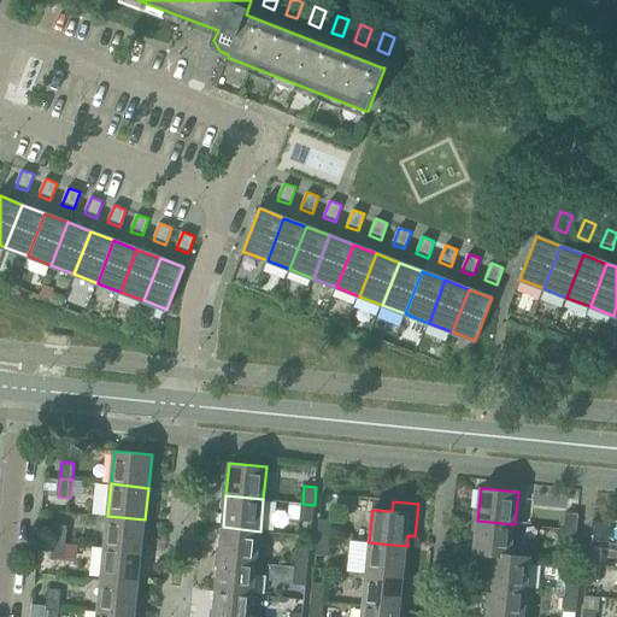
[(315,505),(303,504),(300,521),(312,522),(315,505)]
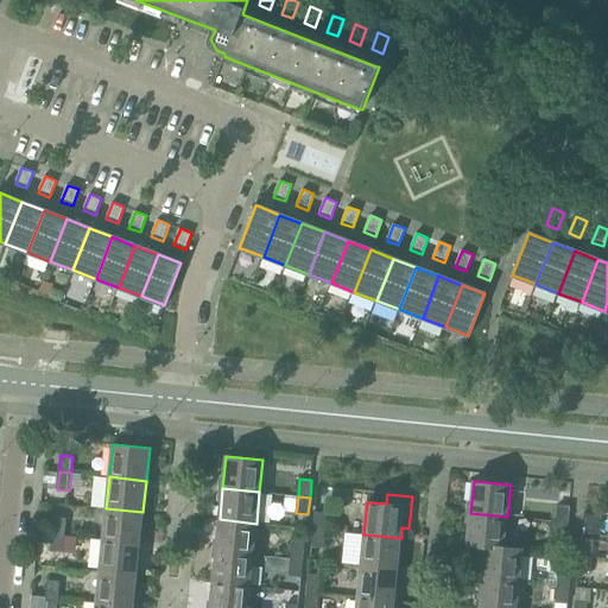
[(558,505),(557,523),(569,524),(570,506),(558,505)]
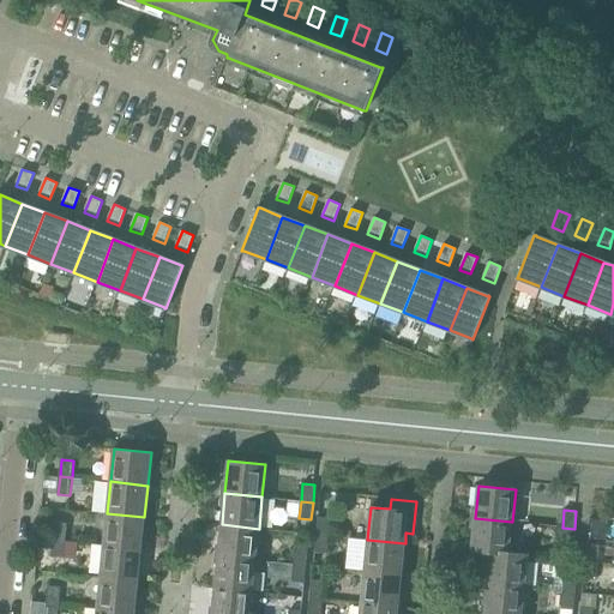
[(107,513),(104,545),(142,548),(144,517),(107,513)]
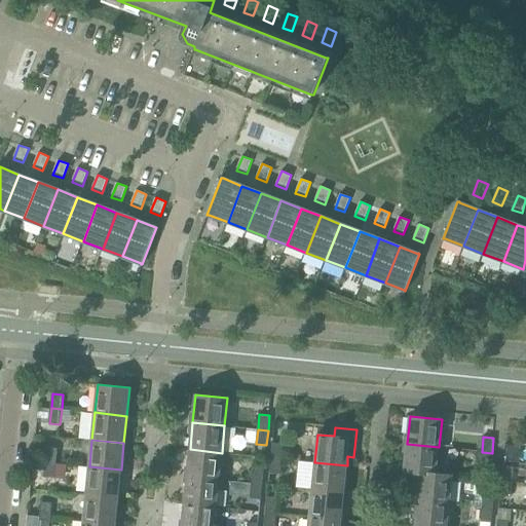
[(273,443),(271,458),(282,459),(284,444),(273,443)]
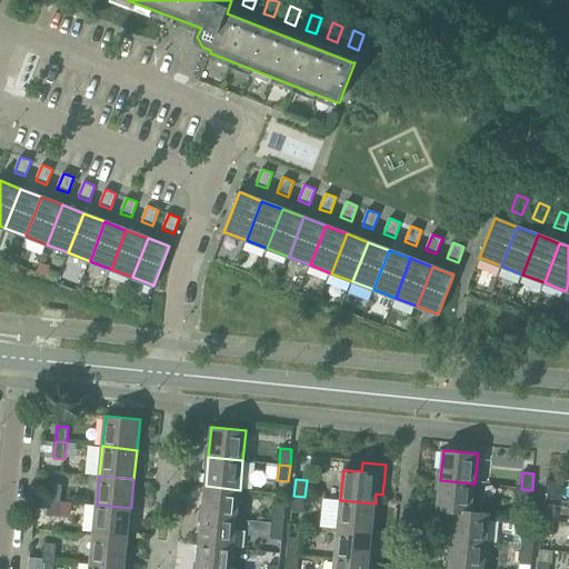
[(440,480),(437,510),(489,515),(489,513),(471,512),(475,483),(440,480)]
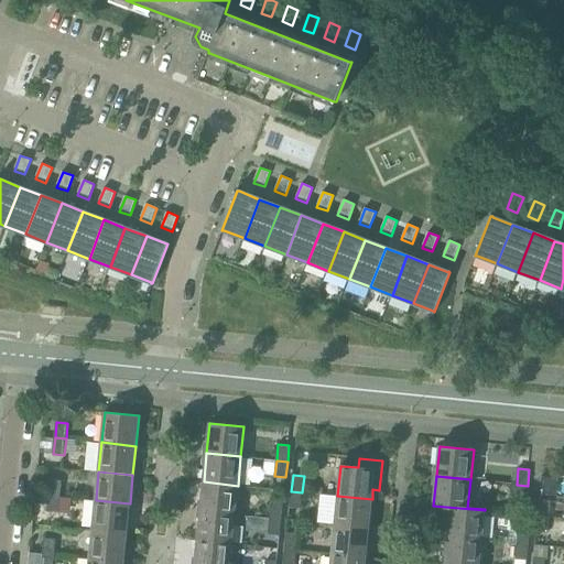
[(51,479),(49,496),(60,497),(62,480),(51,479)]
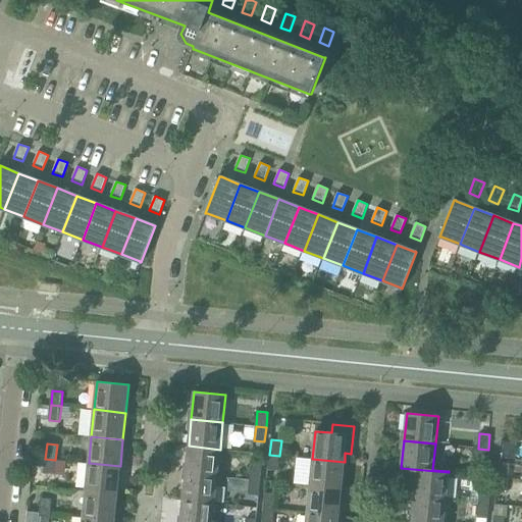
[(189,446),(186,473),(217,476),(220,450),(189,446)]
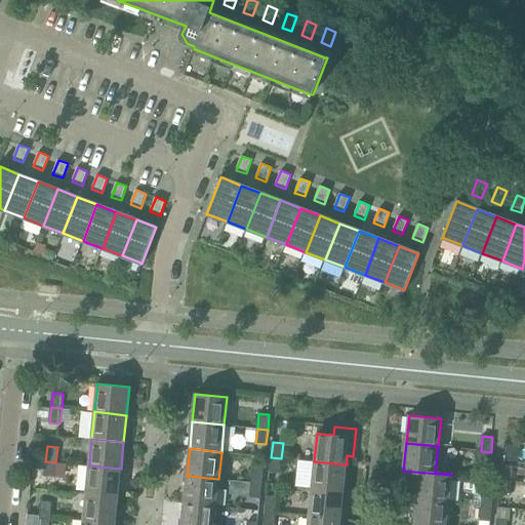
[(491,452),(481,451),(479,466),(489,467),(491,452)]
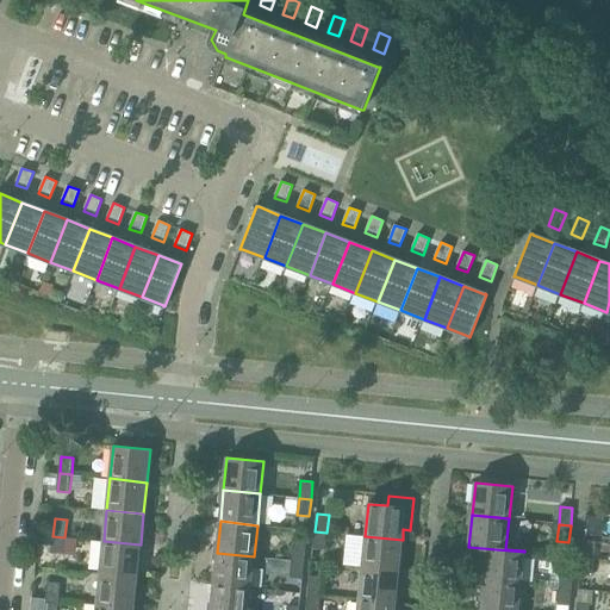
[(327,533),(315,531),(313,548),(325,549),(327,533)]
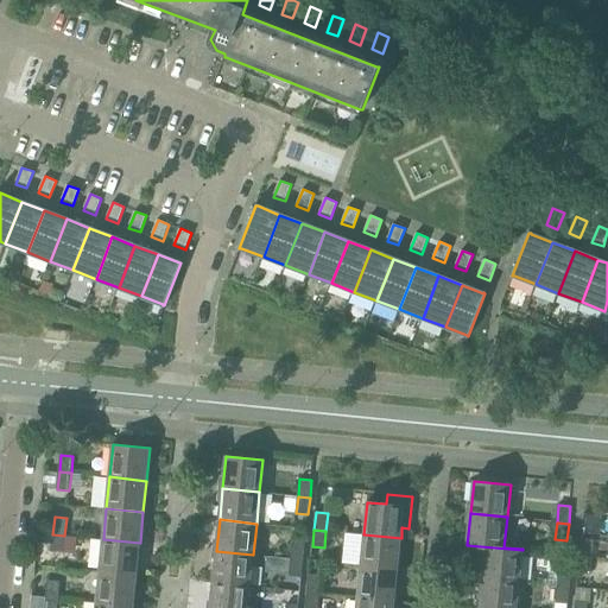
[(64,536),(52,534),(51,551),(63,552),(64,536)]
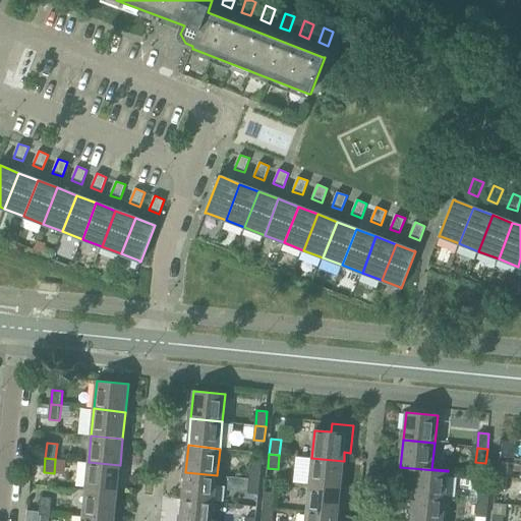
[(311,458),(309,484),(341,487),(344,461),(311,458)]
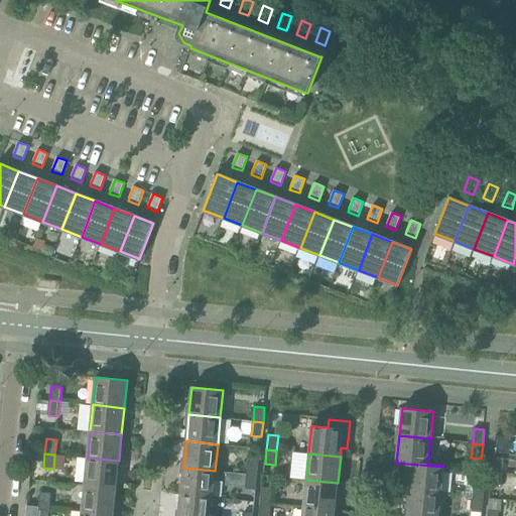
[(88,458),(85,485),(116,488),(119,461),(88,458)]
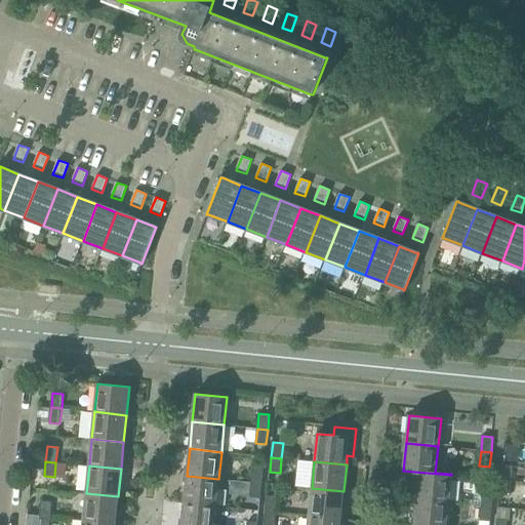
[(502,466),(500,480),(511,481),(513,467),(502,466)]
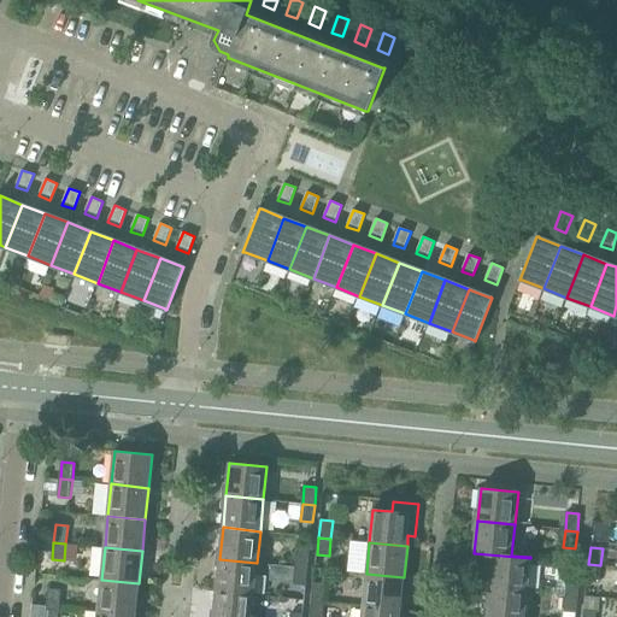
[(298,550),(295,566),(307,568),(310,551),(298,550)]
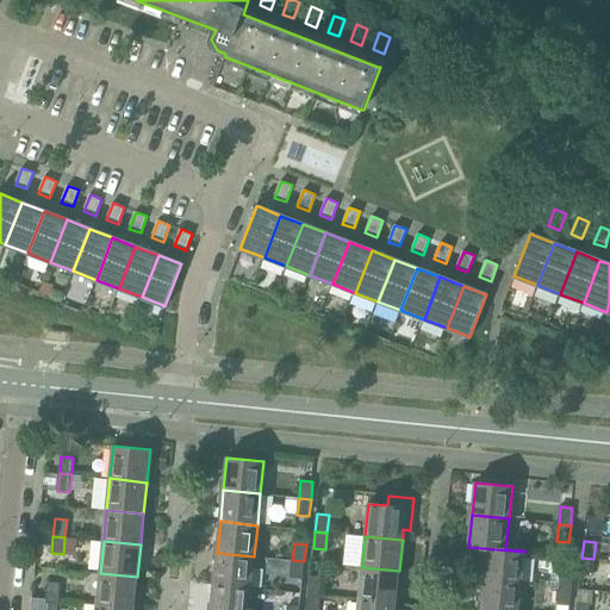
[(487,549),(484,579),(522,584),(524,552),(468,547),(468,548),(487,549)]
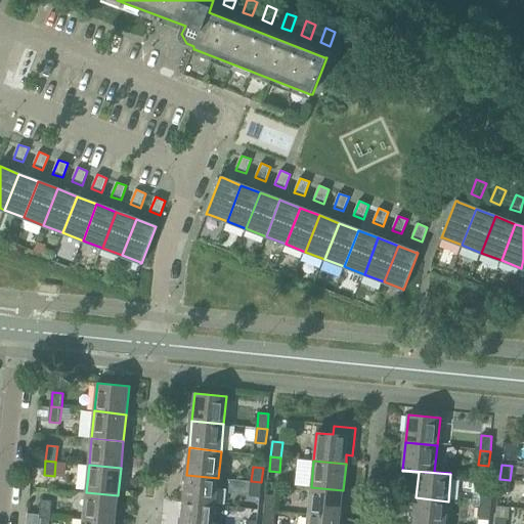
[(186,475),(183,501),(216,505),(218,478),(186,475)]
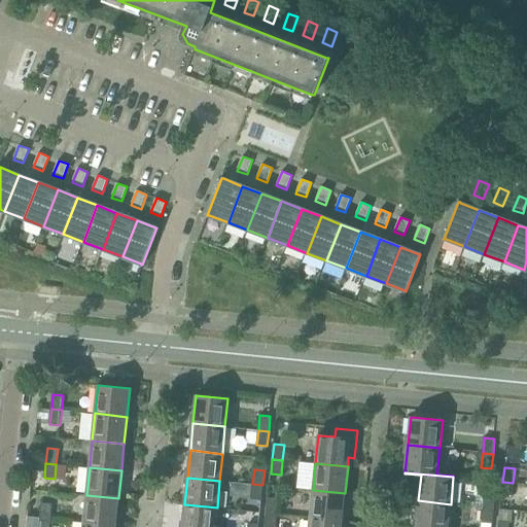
[(513,483),(502,482),(501,496),(512,497),(513,483)]
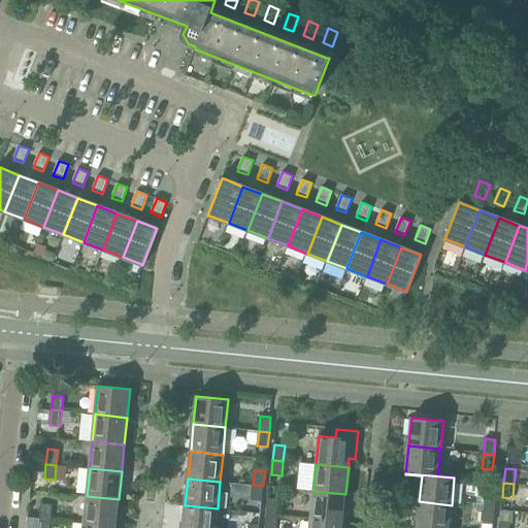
[(486,494),(485,508),(495,509),(497,485),(487,484),(486,494)]
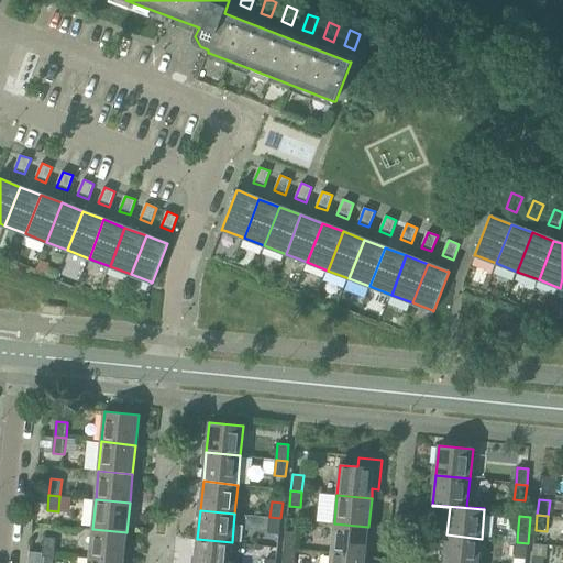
[(280,518),(269,517),(268,533),(279,534),(280,518)]
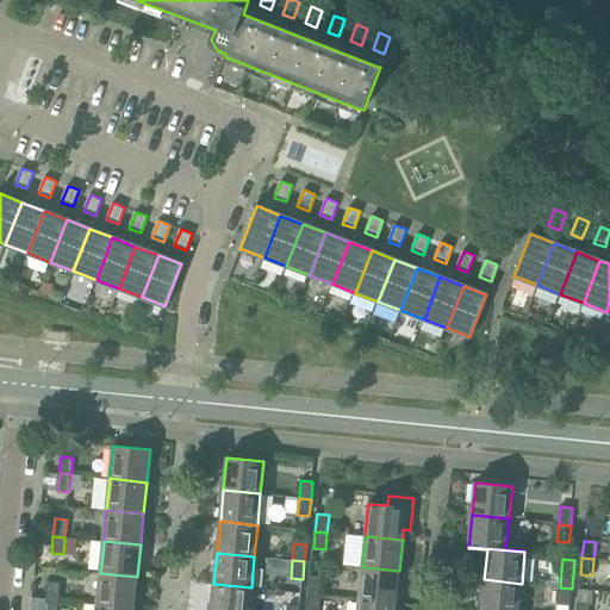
[(362,567),(359,598),(396,603),(399,571),(362,567)]
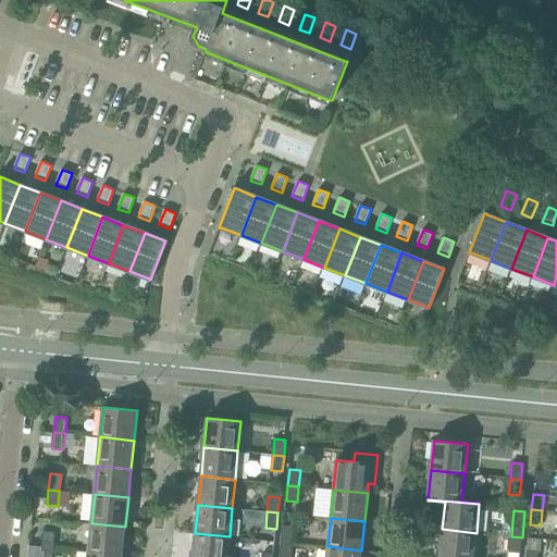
[(91,523),(88,552),(122,555),(125,527),(91,523)]
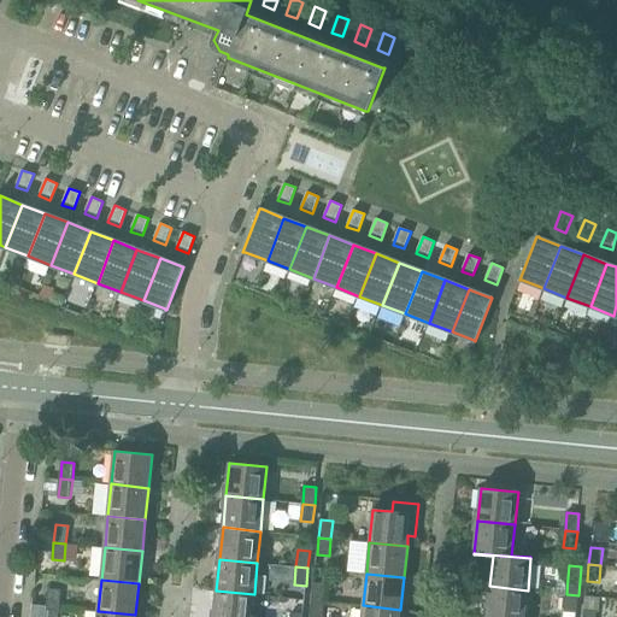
[(313,583),(312,600),(324,601),(325,585),(313,583)]
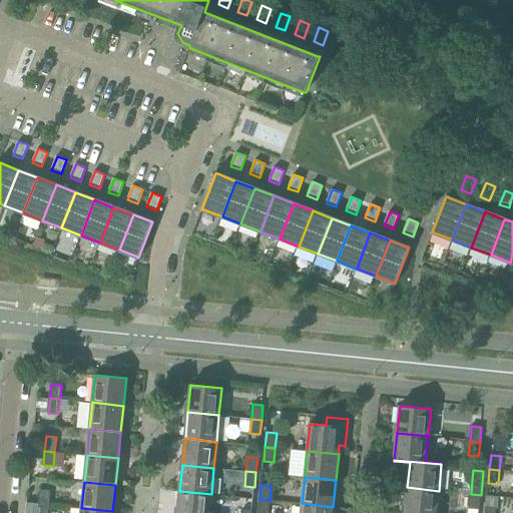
[(407,487),(404,512),(436,512),(439,491),(407,487)]
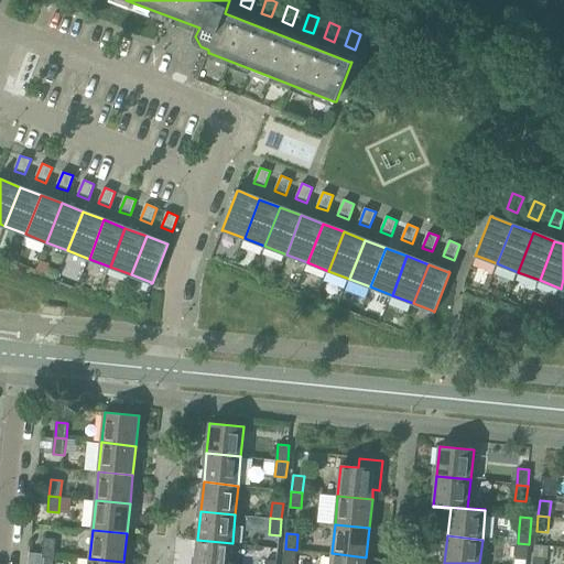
[(44,538),(43,554),(54,555),(55,539),(44,538)]
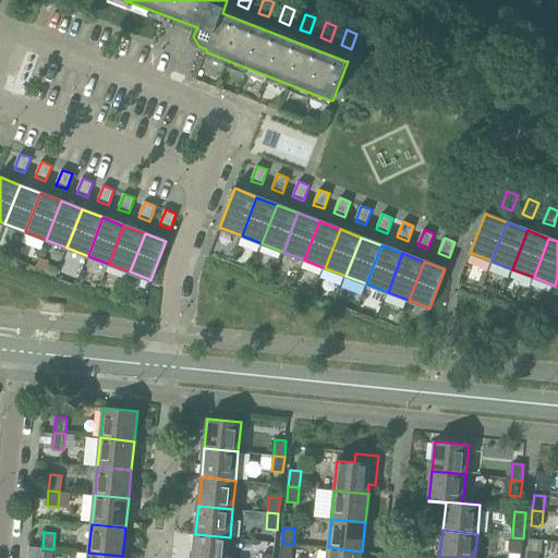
[(195,534),(193,557),(227,557),(230,537),(195,534)]
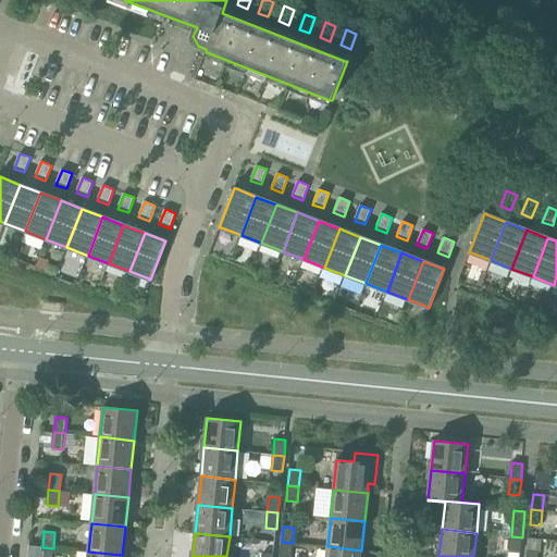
[(522,537),(511,536),(509,552),(520,553),(522,537)]
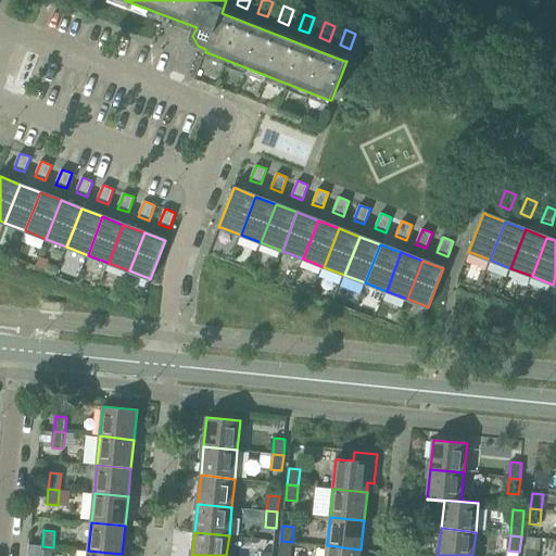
[(290,555),(292,542),(281,541),(279,555),(290,555)]
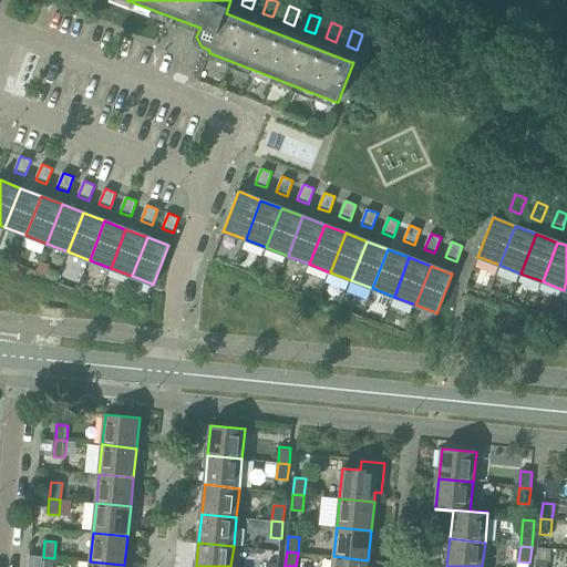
[(331,566),(367,566),(368,560),(333,556),(331,566)]
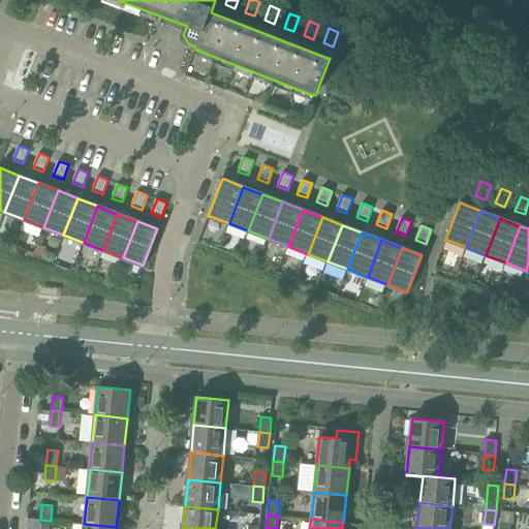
[(50,528),(51,521),(40,520),(39,528),(50,528)]
